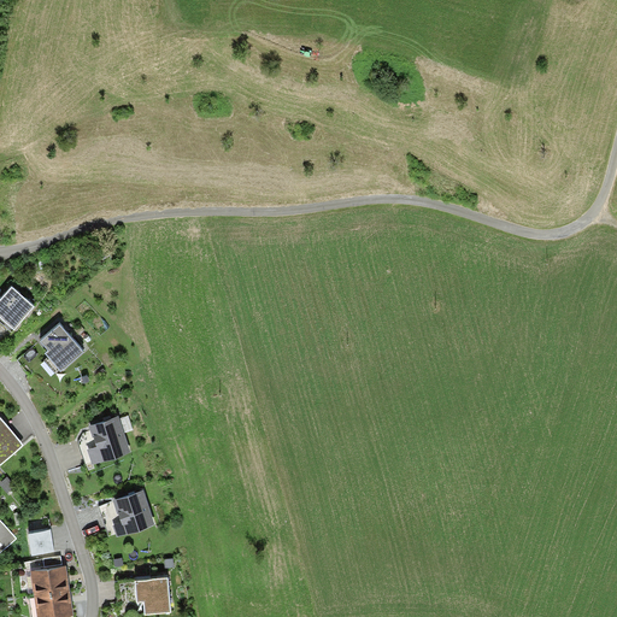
[(107,244),(99,247),(101,254),(110,252),(107,244)]
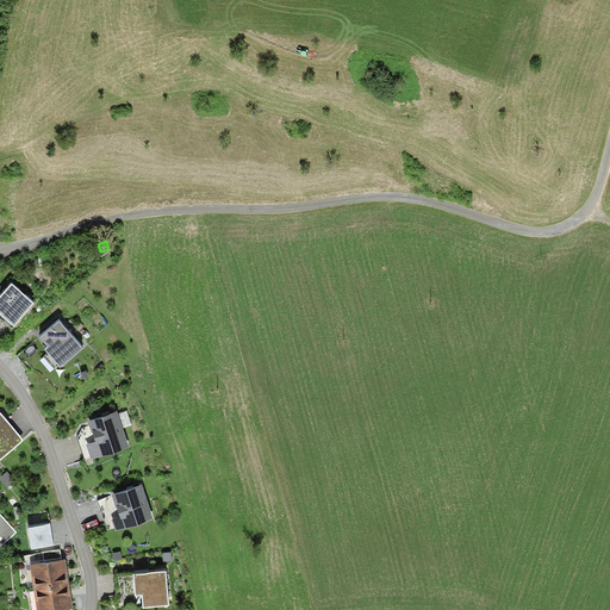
[(14,281),(0,297),(0,315),(12,325),(29,306),(35,299),(14,281)]
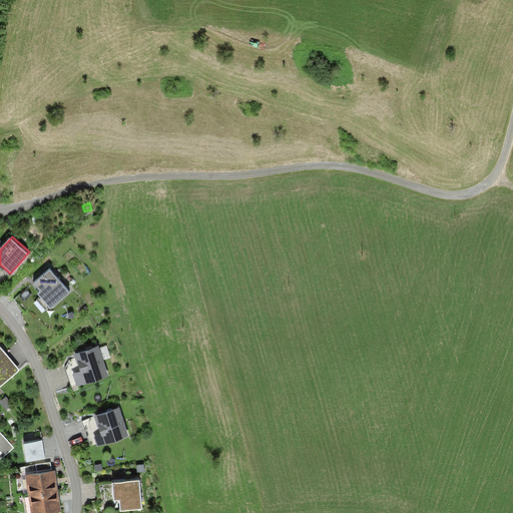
[(55,273),(50,268),(34,282),(42,291),(40,293),(52,307),(70,290),(55,273)]
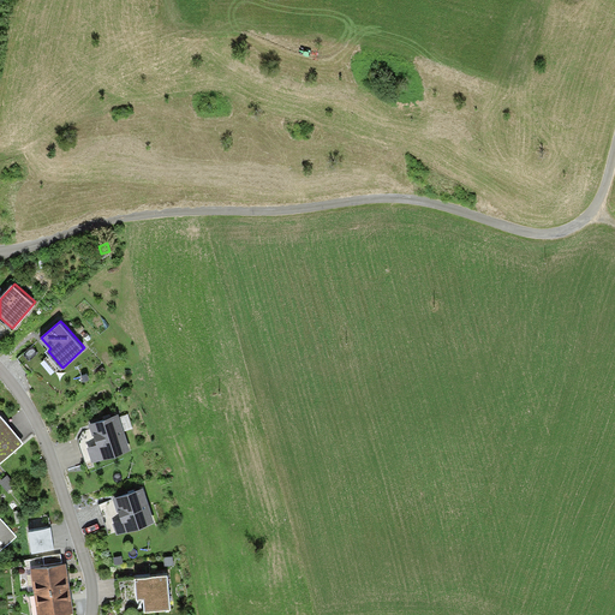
[(42,364),(51,374),(55,369),(47,359),(42,364)]
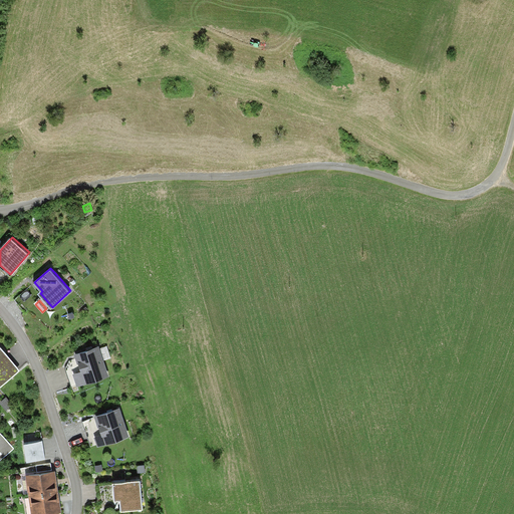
[(0,343),(0,382),(19,367),(8,354),(0,343)]
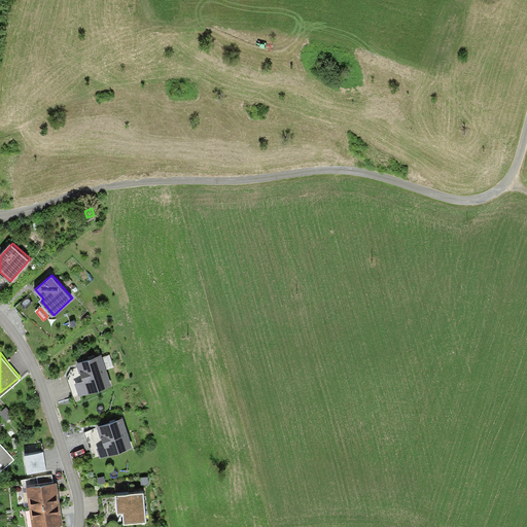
[(92,355),(76,360),(78,366),(72,370),(67,378),(73,396),(113,383),(102,352),(92,355)]
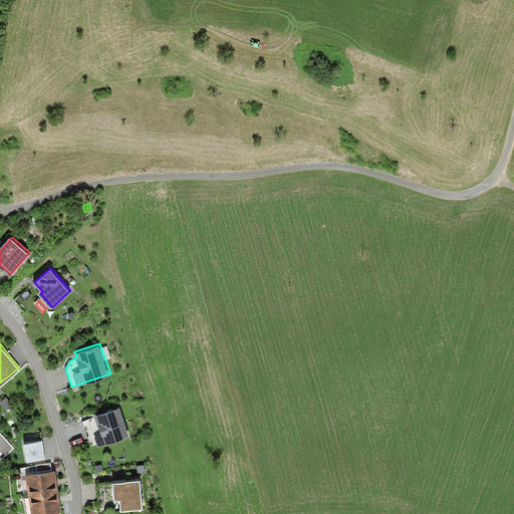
[(6,396),(0,401),(6,409),(13,404),(6,396)]
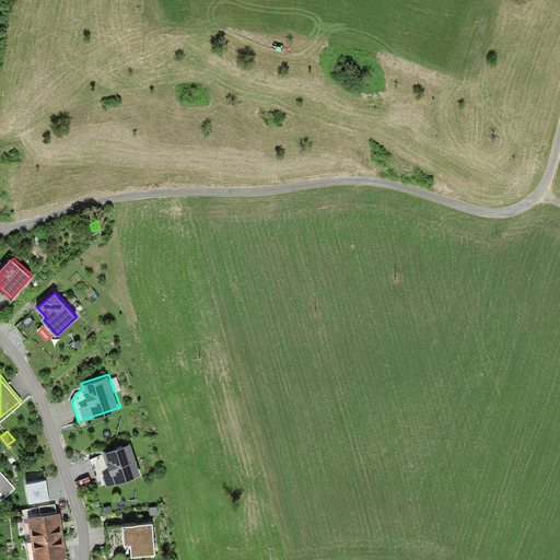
[(129,442),(103,451),(103,453),(90,457),(98,485),(139,471),(129,442)]
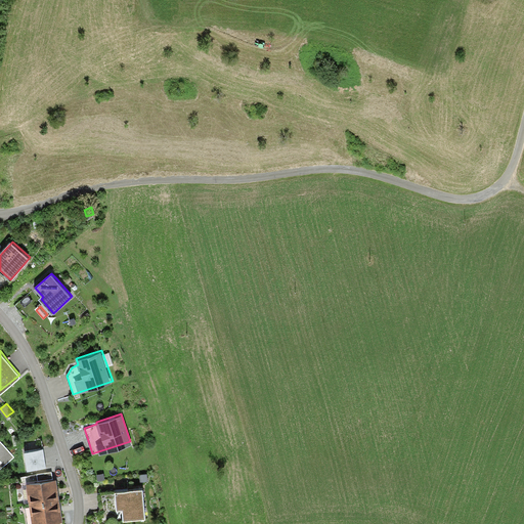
[(0,437),(0,469),(15,456),(0,437)]
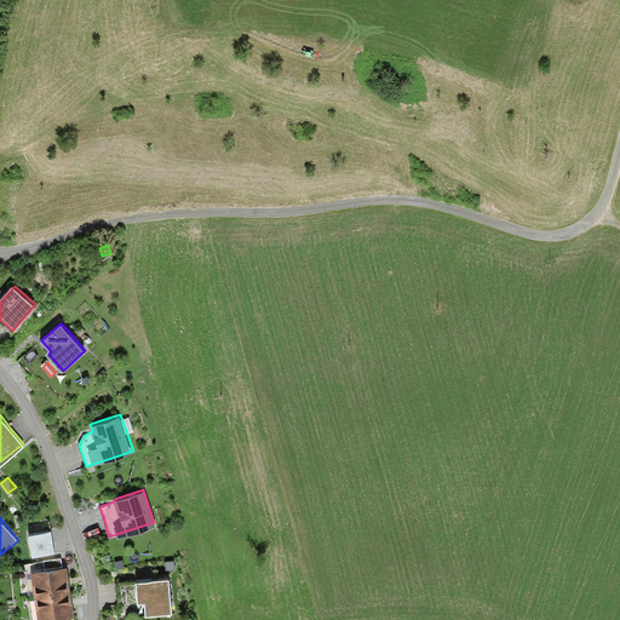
[(32,530),(33,555),(56,552),(55,528),(32,530)]
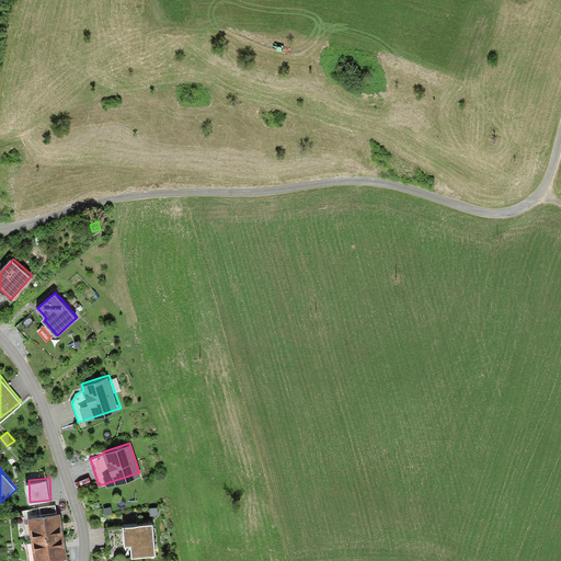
[(41,506),(42,514),(57,512),(55,504),(41,506)]
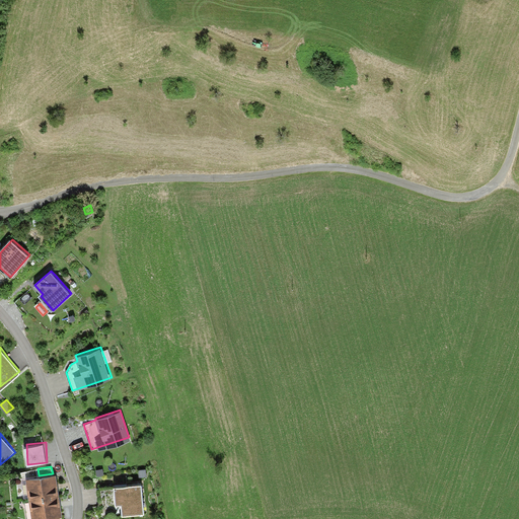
[(146,468),(138,469),(138,476),(147,475),(146,468)]
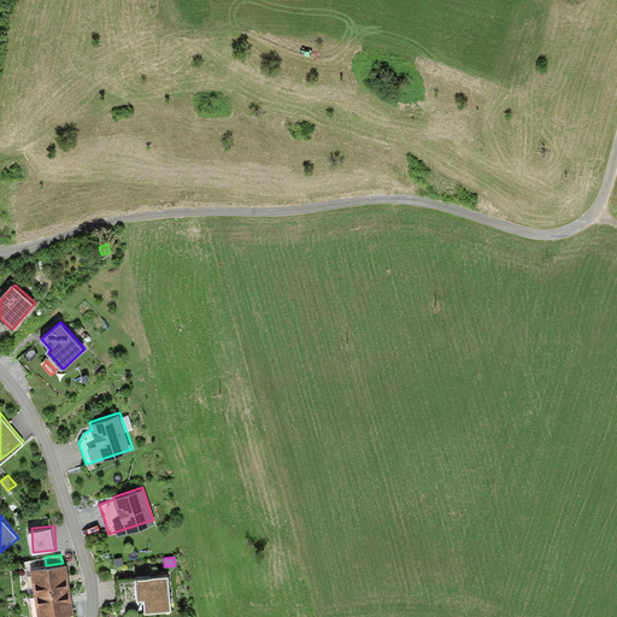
[(46,565),(31,568),(37,616),(41,616),(74,612),(72,599),(69,580),(66,563),(63,563),(46,565)]
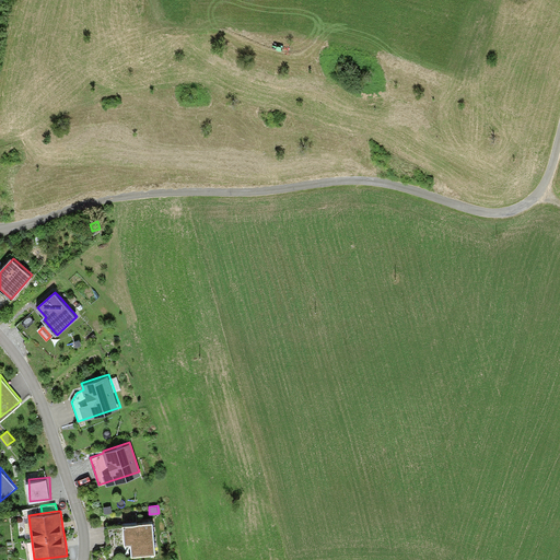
[(154,551),(152,521),(105,524),(107,544),(126,543),(131,541),(132,553),(154,551)]
